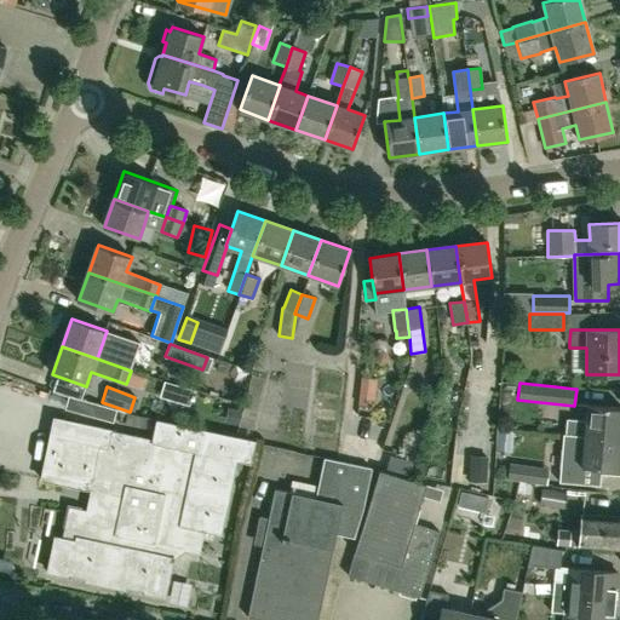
[(112,423),(115,411),(69,396),(64,409),(112,423)]
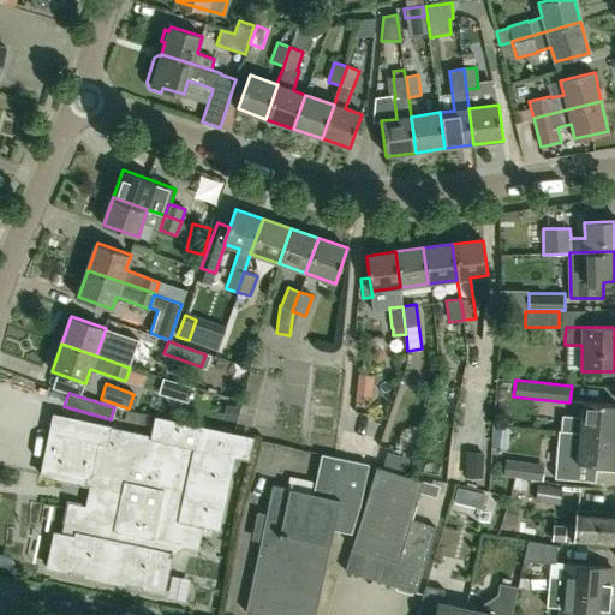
[(562,430),(614,435),(614,405),(583,402),(580,418),(563,416),(562,430)]
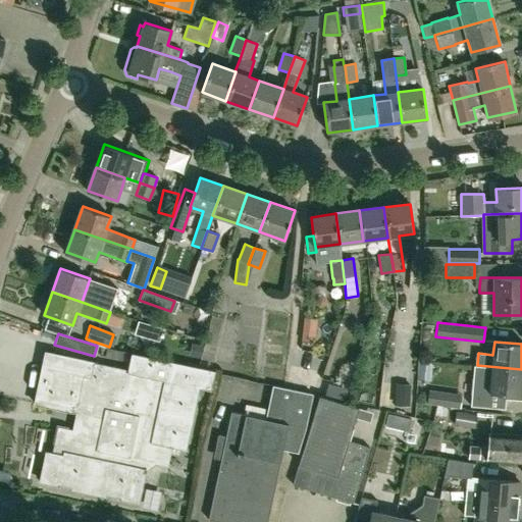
[(37,398),(36,404),(69,411),(76,413),(72,431),(58,428),(52,454),(45,453),(39,482),(57,486),(58,482),(72,485),(71,489),(104,496),(105,492),(118,496),(118,499),(138,504),(144,475),(142,473),(157,463),(166,465),(170,447),(184,450),(197,387),(204,389),(208,371),(173,363),(134,355),(129,372),(94,364),(94,363),(47,353),(44,365),(37,398)]
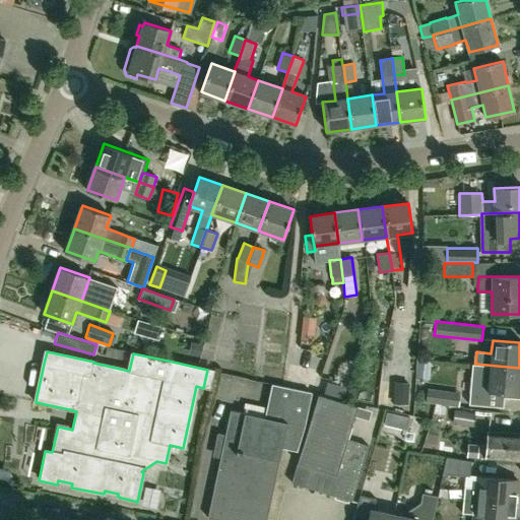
[(519,368),(475,364),(475,365),(473,365),(470,405),(489,406),(491,392),(505,394),(504,397),(519,398),(519,368)]
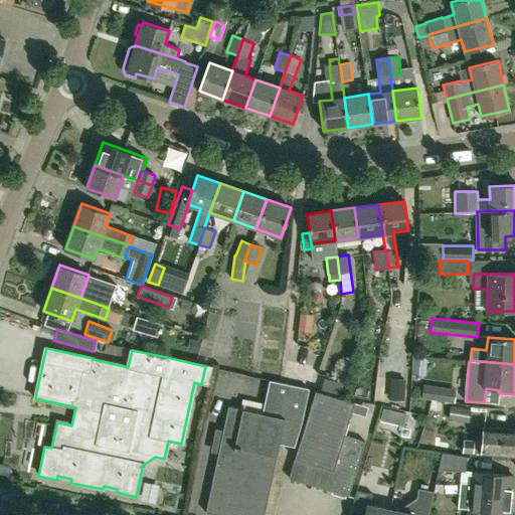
[(290,362),(288,373),(318,379),(320,368),(290,362)]
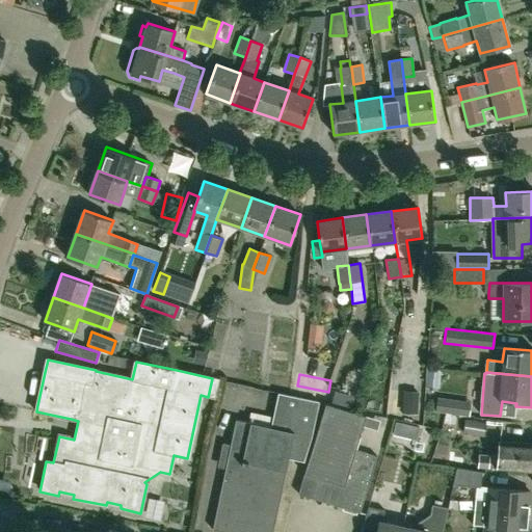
[(419,393),(404,392),(402,414),(417,416),(419,393)]
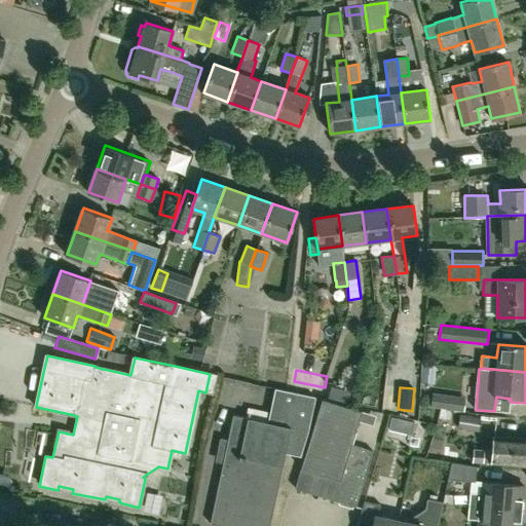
[(307,431),(314,397),(273,388),(266,422),(232,415),(210,524),(221,525),(268,525),(285,453),(300,456),(307,431)]
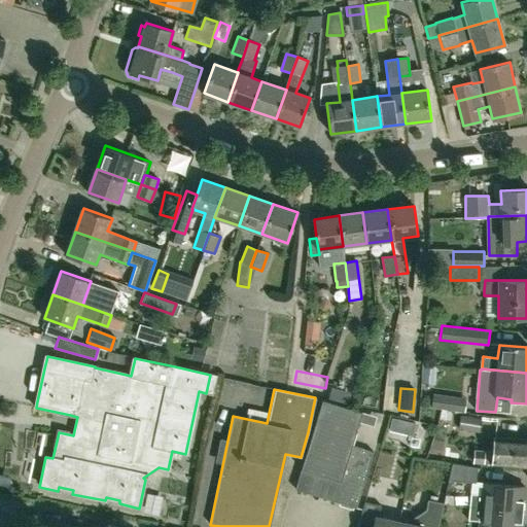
[(432,393),(431,408),(457,412),(459,397),(432,393)]
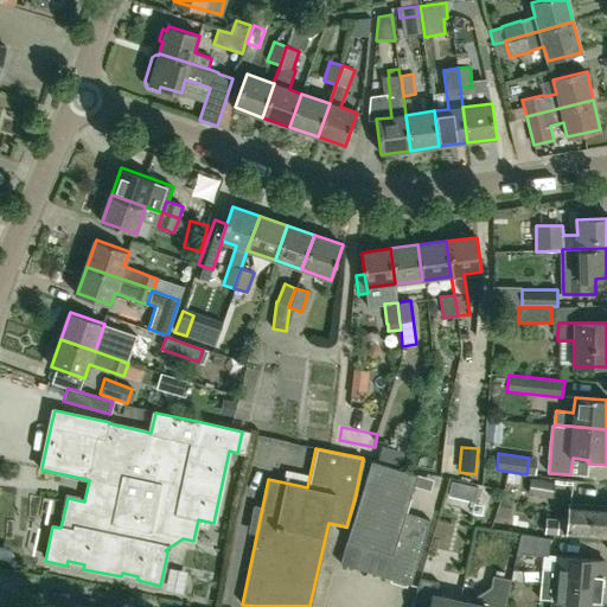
[(409,585),(429,521),(404,513),(416,475),(370,461),(339,563),(409,585)]
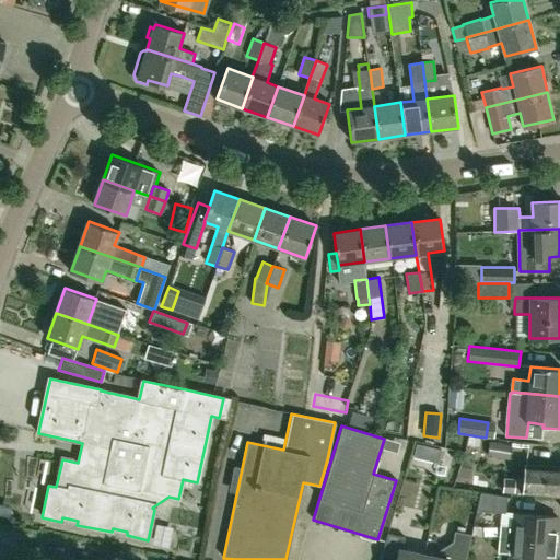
[(511,445),(500,443),(489,442),(487,456),(509,459),(511,446),(511,445)]
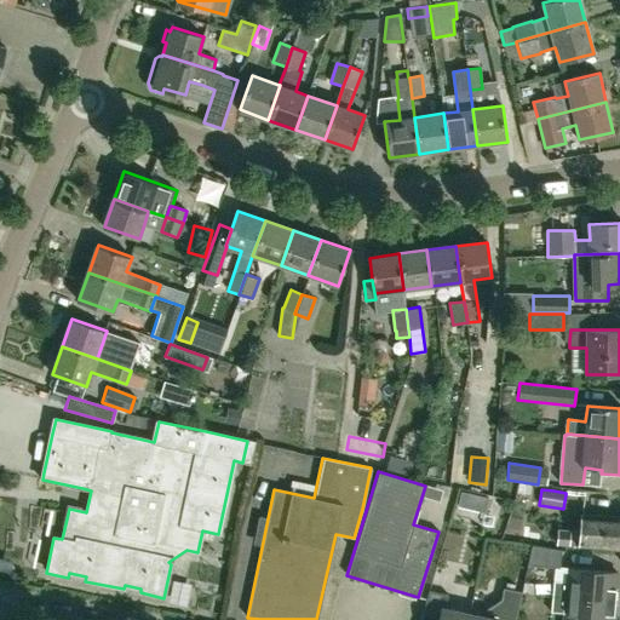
[(619,550),(619,533),(619,517),(581,515),(580,532),(560,530),(558,545),(591,547),(591,552),(613,555),(614,549),(619,550)]
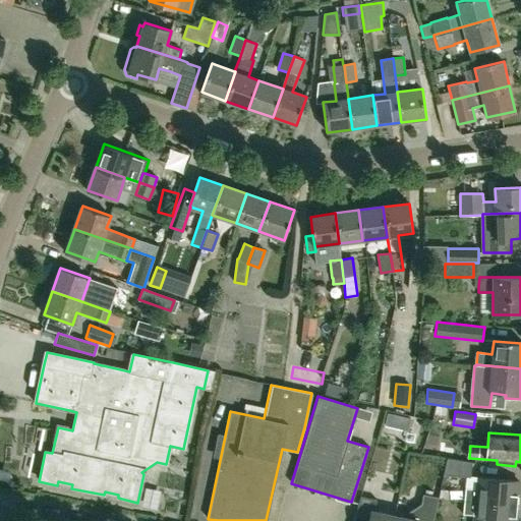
[(471,477),(472,462),(447,458),(444,475),(471,477)]
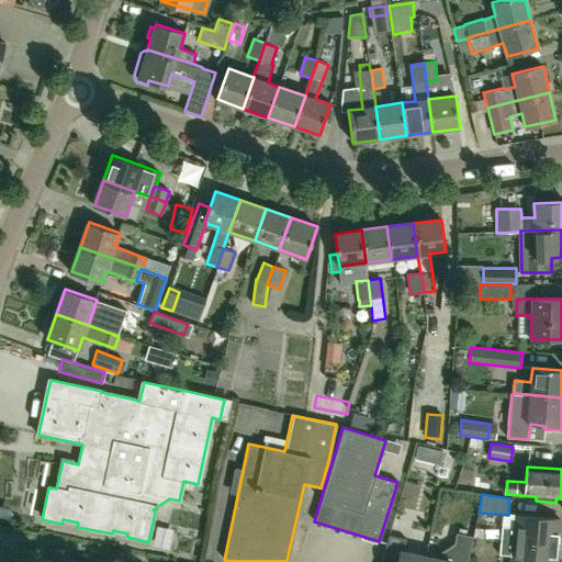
[(501,540),(557,544),(559,519),(516,516),(515,528),(502,527),(501,540)]
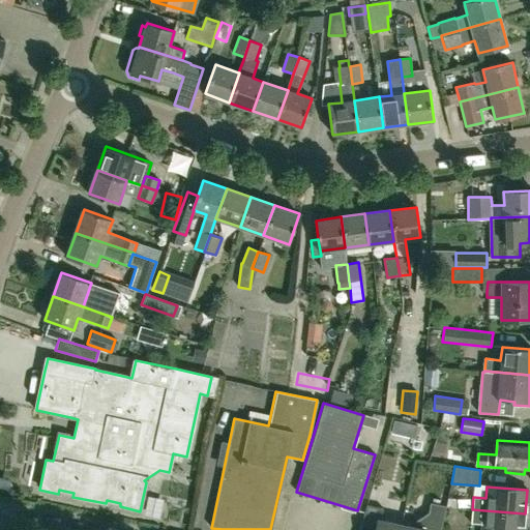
[(401,525),(400,529),(440,529),(446,506),(431,502),(429,512),(416,521),(415,528),(401,525)]
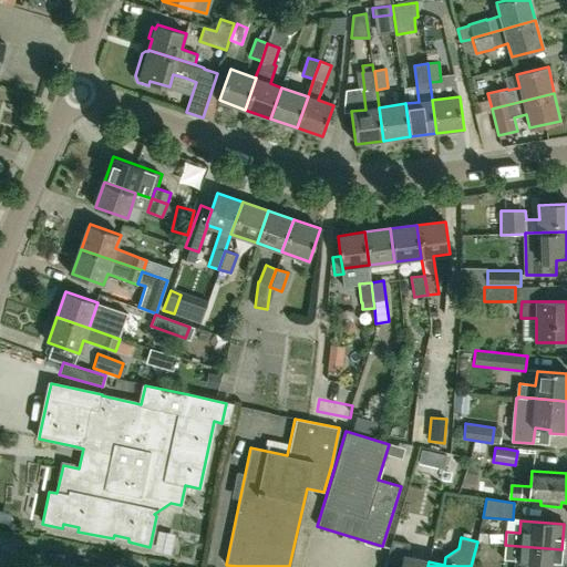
[(428,566),(429,562),(408,557),(411,544),(393,540),(384,566),(428,566)]
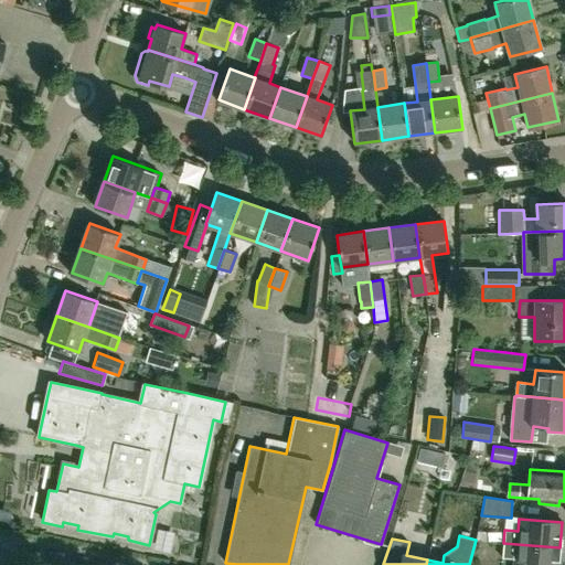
[(558,564),(560,547),(503,543),(502,557),(514,558),(513,564),(558,564)]
